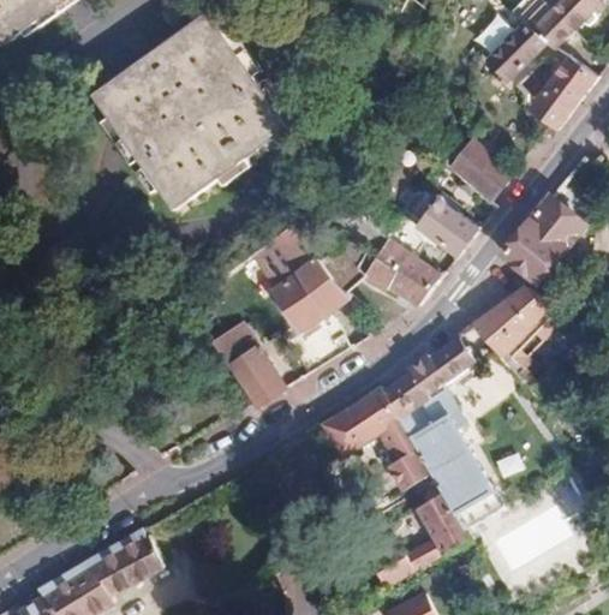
[(0,46),(64,0),(0,0),(0,46)]
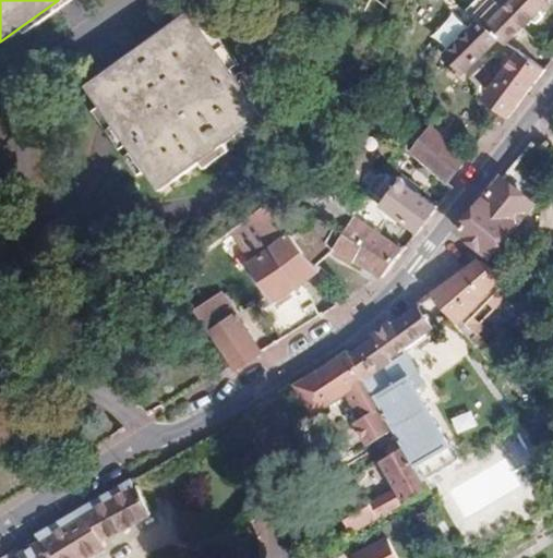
[(547,0),(505,0),(481,26),(475,21),(441,55),(460,73),(494,40),(501,45),(527,20),(532,24),(545,11),(540,7),(547,0)]
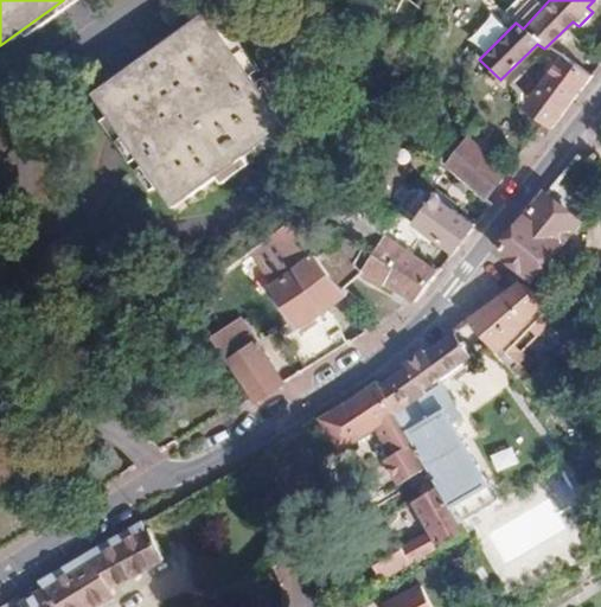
[(171,208),(283,126),(202,12),(89,94),(171,208)]
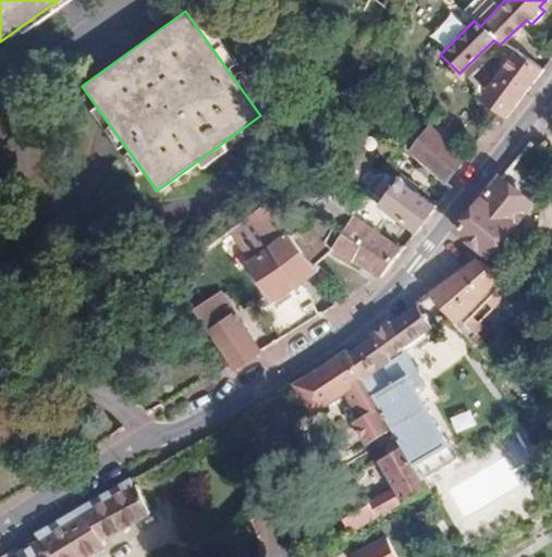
[(522,94),(539,70),(513,51),(506,60),(477,99),(502,119),(522,94)]
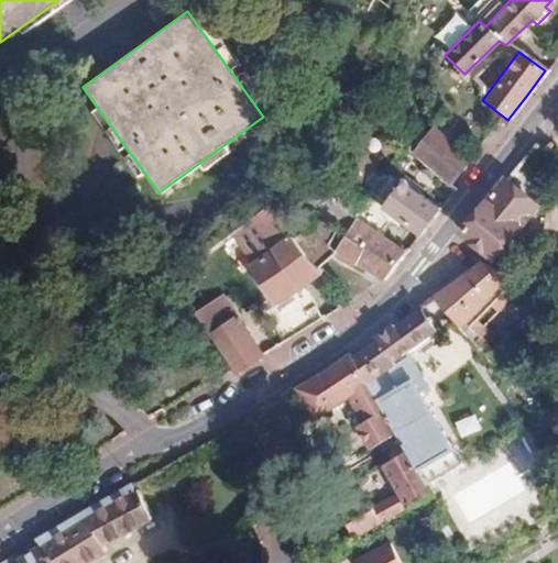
[(412,154),(447,186),(466,161),(430,130),(412,154)]
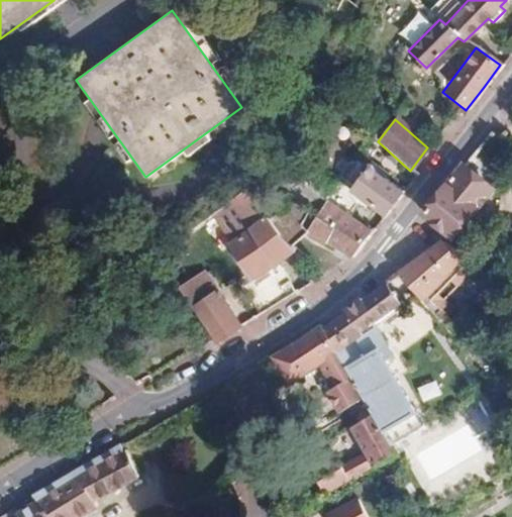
[(346,162),(333,179),(349,192),(364,174),(362,171),(361,169),(361,167),(354,161),(346,162)]
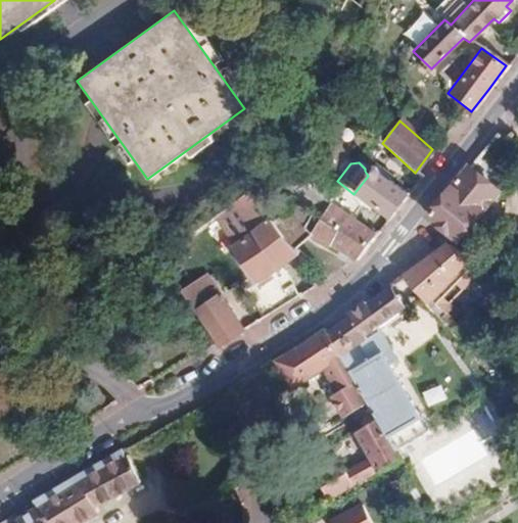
[(397,202),(405,193),(381,175),(378,173),(376,168),(375,167),(373,165),(371,164),(369,164),(367,165),(365,167),(365,169),(365,171),(366,173),(368,176),(354,194),(386,218),(397,202)]
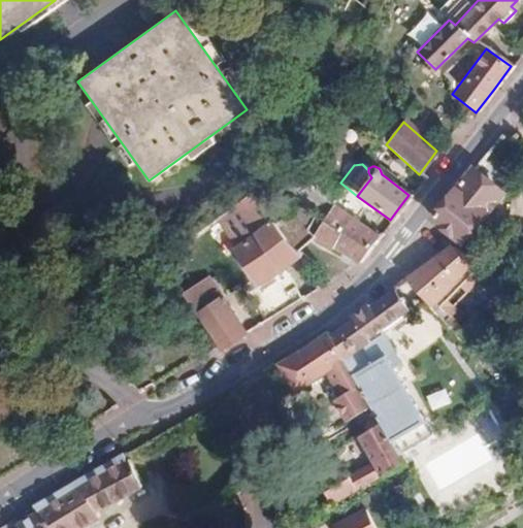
[(499,194),(469,169),(432,216),(433,219),(459,240),(499,194)]
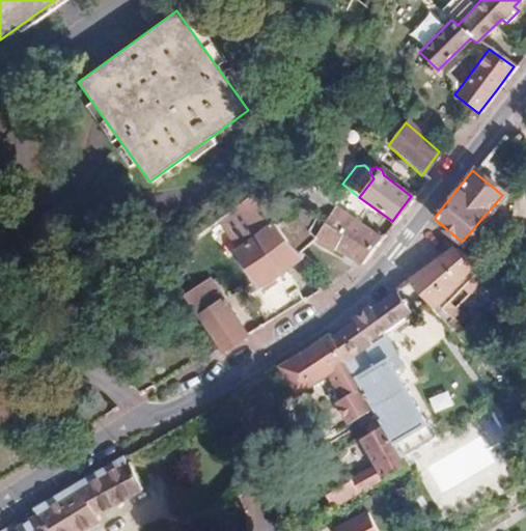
[(281,312),(301,300),(294,289),(283,296),(280,291),(291,284),(283,271),(301,257),(298,253),(272,222),(255,234),(251,227),(265,216),(250,194),(217,220),(236,247),(230,250),(258,290),(246,298),(263,325),(281,312)]
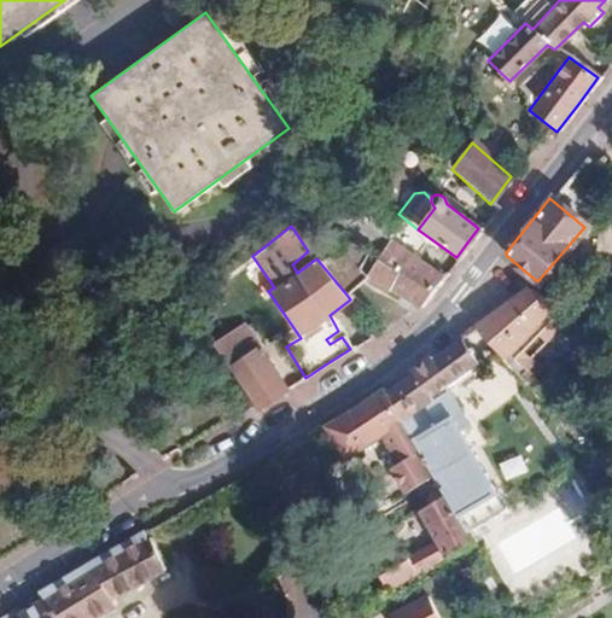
[(339,228),(316,258),(347,295),(365,278),(359,267),(371,248),(339,228)]
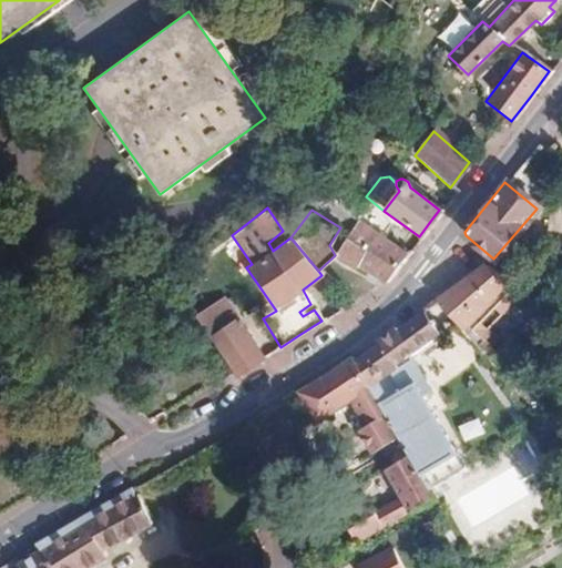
[(406,254),(356,221),(334,256),(354,269),(356,266),(384,282),(394,269),(406,254)]
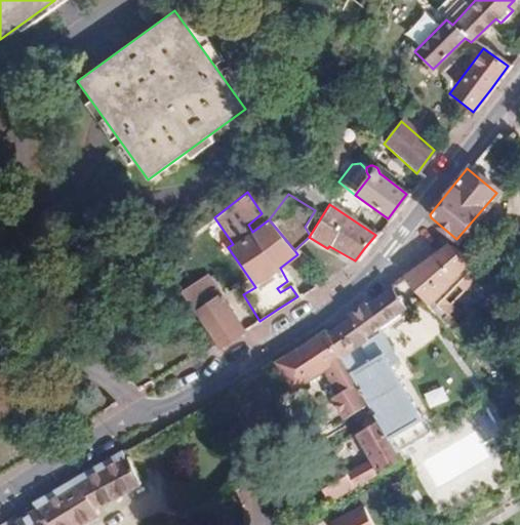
[(428,257),(402,277),(437,318),(452,301),(446,294),(477,264),(472,259),(446,244),(428,257)]
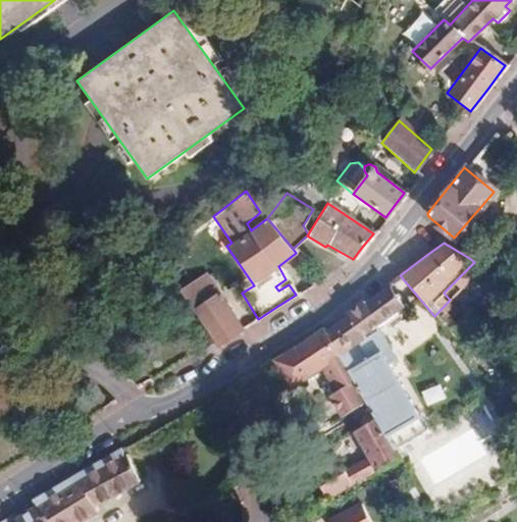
[(178,292),(214,346),(240,330),(204,276),(178,292)]
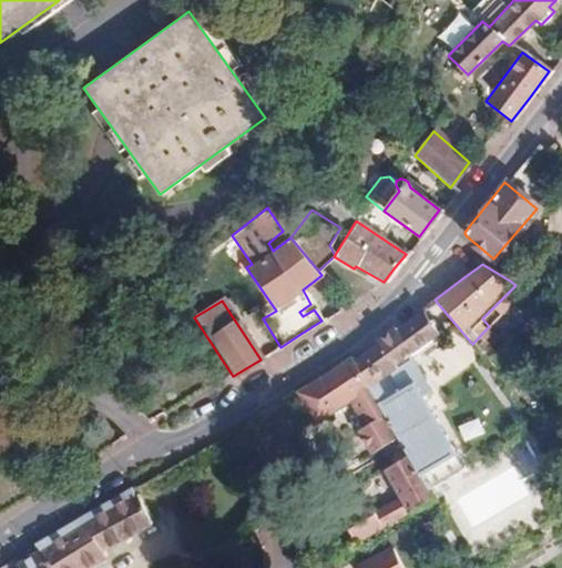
[(367,388),(368,389),(427,488),(462,467),(420,396),(428,392),(407,356),(437,334),(421,311),(409,320),(400,326),(394,326),(373,342),(375,344),(350,361),(367,388)]
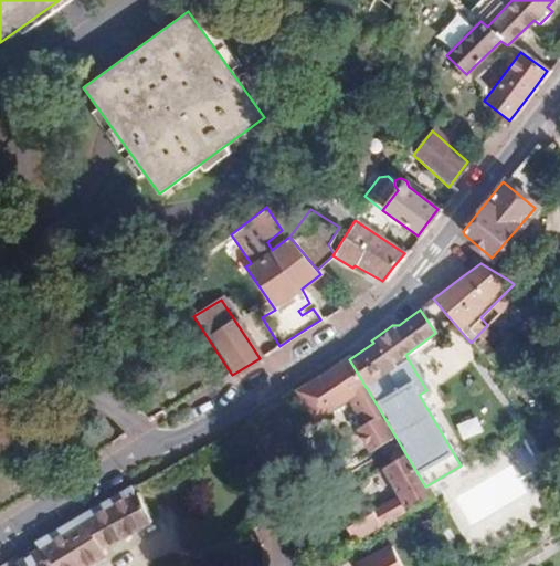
[(310,421),(366,387),(349,359),(347,356),(323,374),(294,390),(310,421)]
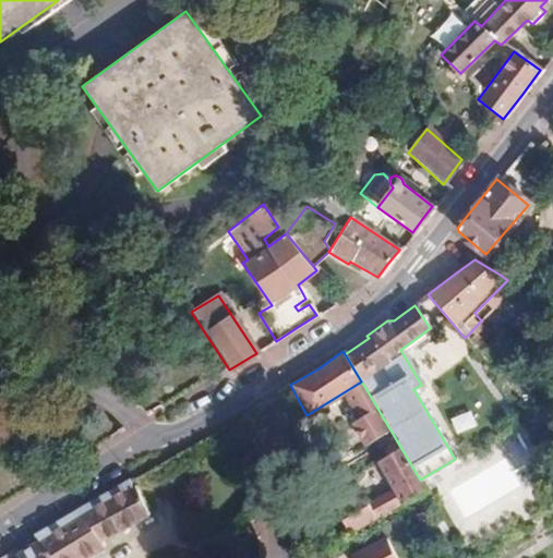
[(372,460),(397,449),(391,434),(365,445),(372,460)]
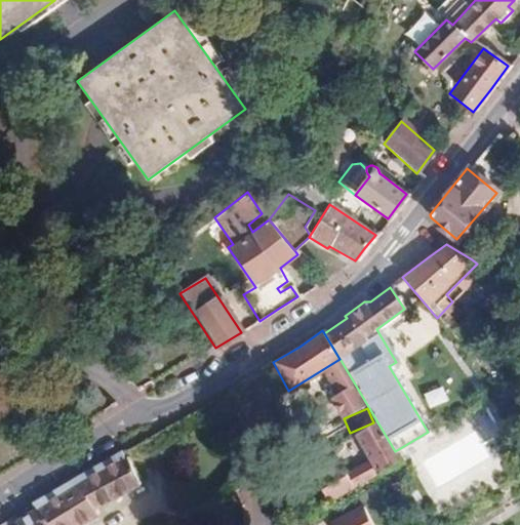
[(33,511),(14,523),(15,524),(77,524),(95,514),(92,508),(137,484),(124,458),(122,459),(118,452),(81,474),(30,503),(33,511)]
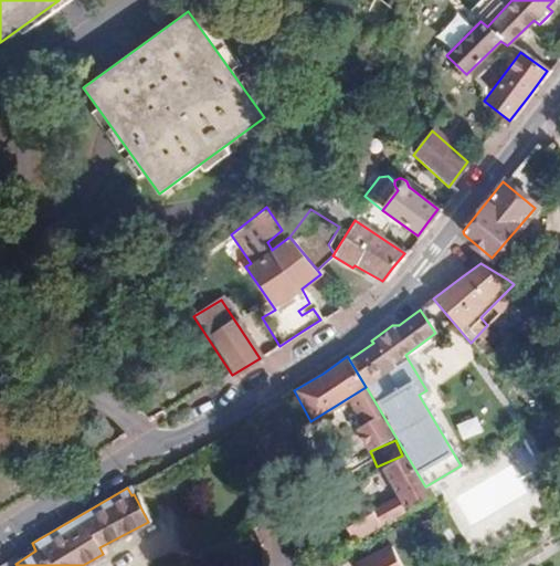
[(350,536),(403,515),(392,489),(340,510),(350,536)]
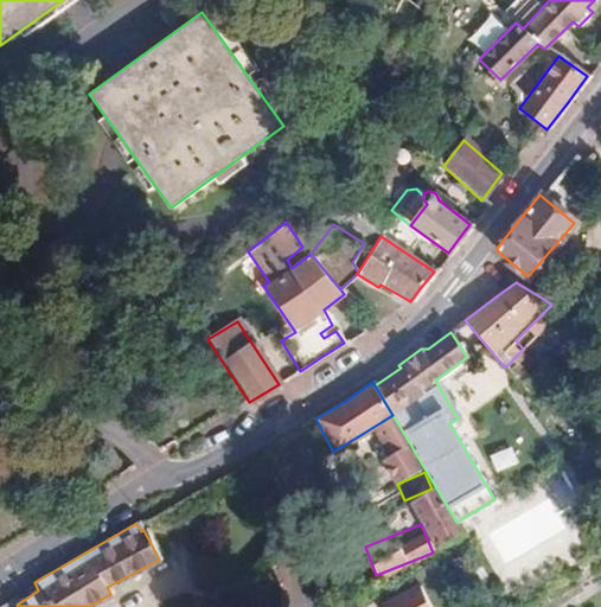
[(426,606),(410,580),(376,599),(379,606),(426,606)]
